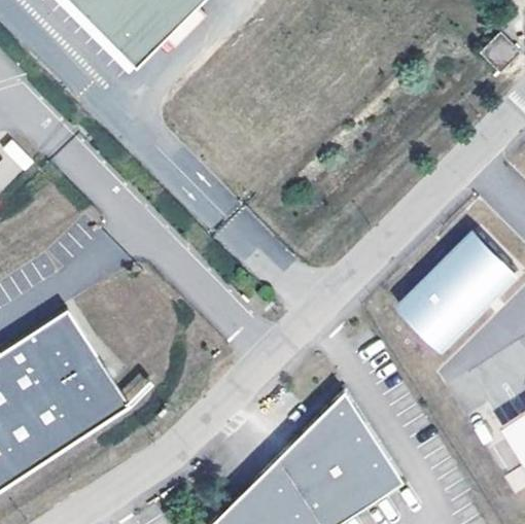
[(69,0),(135,67),(204,0),(69,0)]
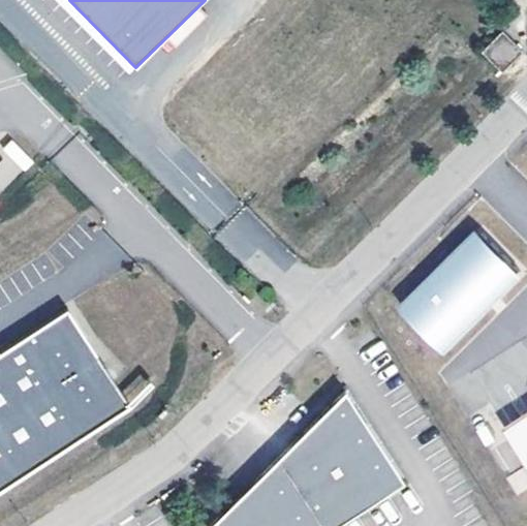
[(525,57),(504,35),(484,56),(504,78),(525,57)]
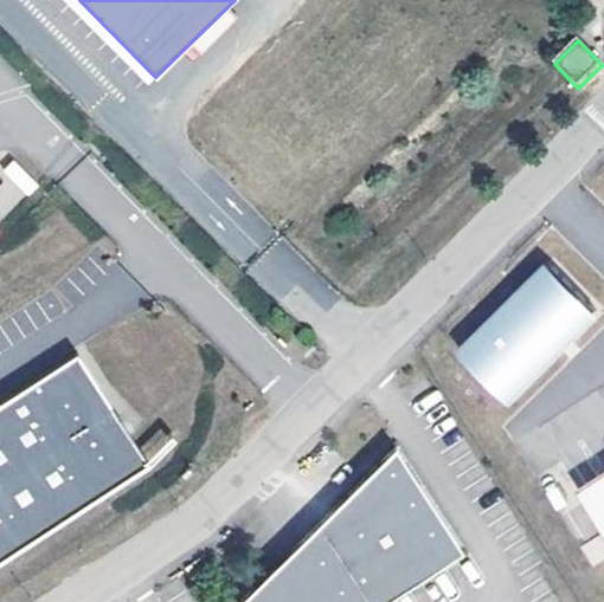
[(0,183),(0,225),(39,187),(19,166),(0,183)]
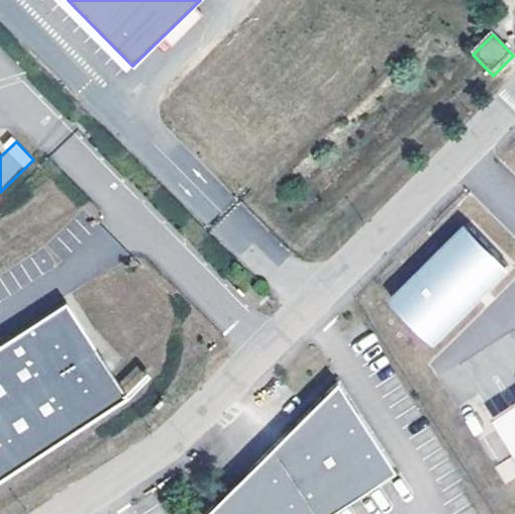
[(60,302),(0,343),(0,483),(125,395),(60,302)]
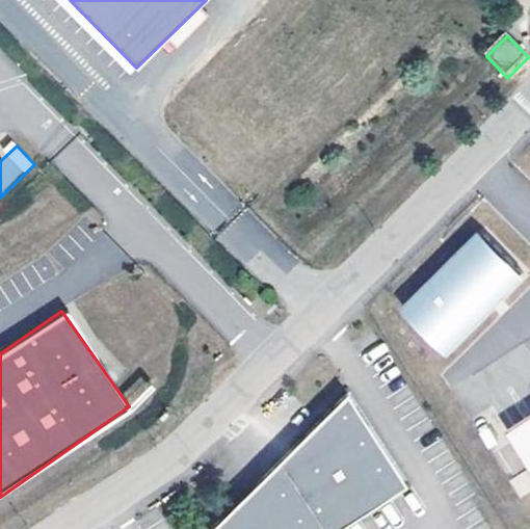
[(260,483),(214,528),(343,528),(408,487),(349,395),(332,413),(260,483)]
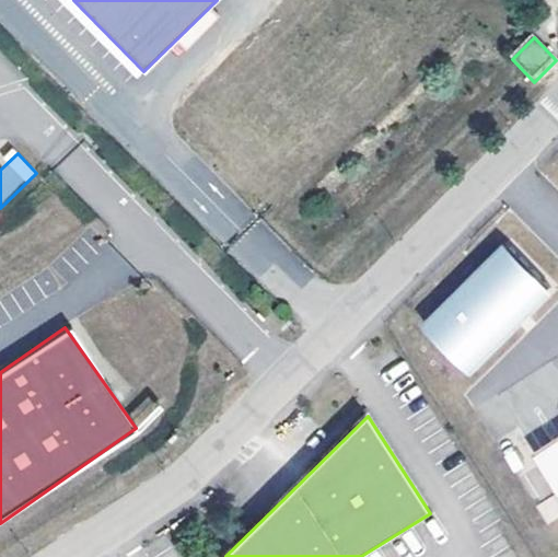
[(557,443),(537,457),(545,467),(557,459),(557,443)]
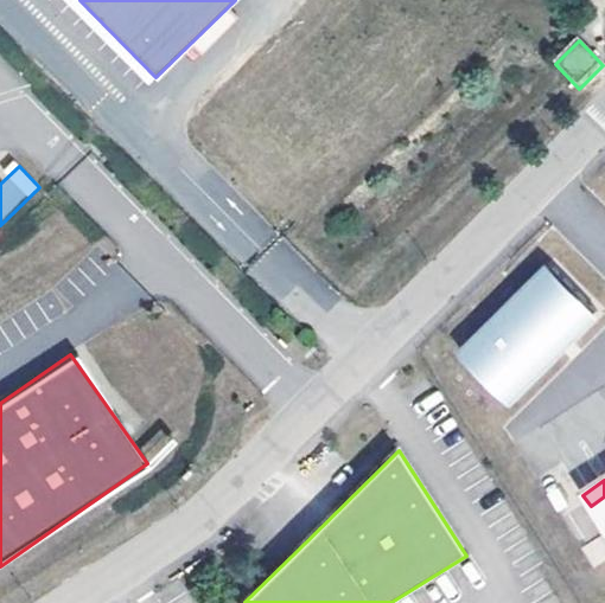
[(604,496),(591,506),(604,527),(604,496)]
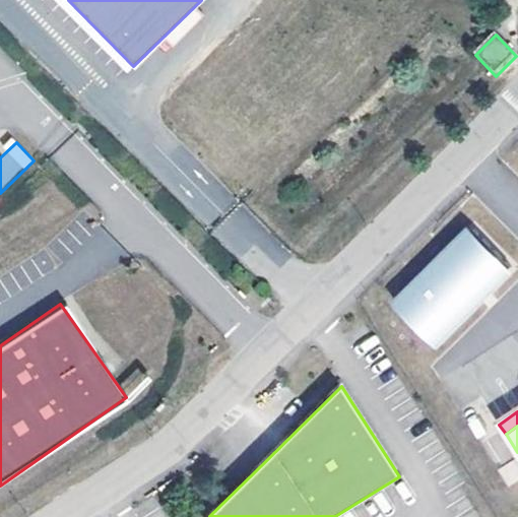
[(517,462),(500,471),(510,489),(517,483),(517,462)]
